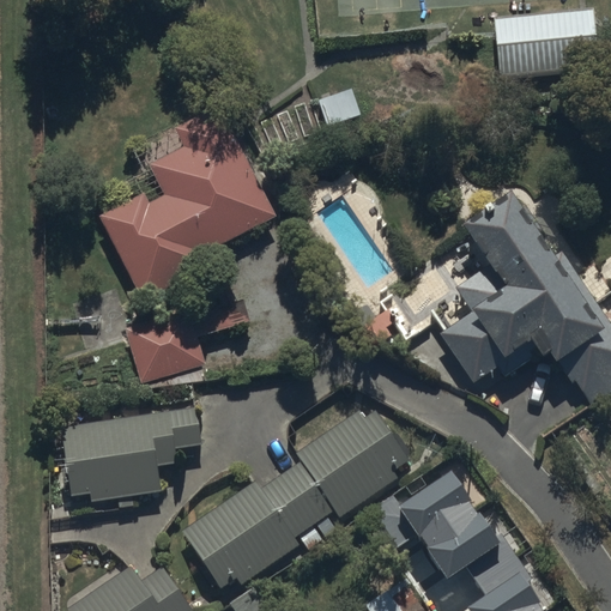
[(593,8),(494,18),(498,72),(598,64),(593,8)]
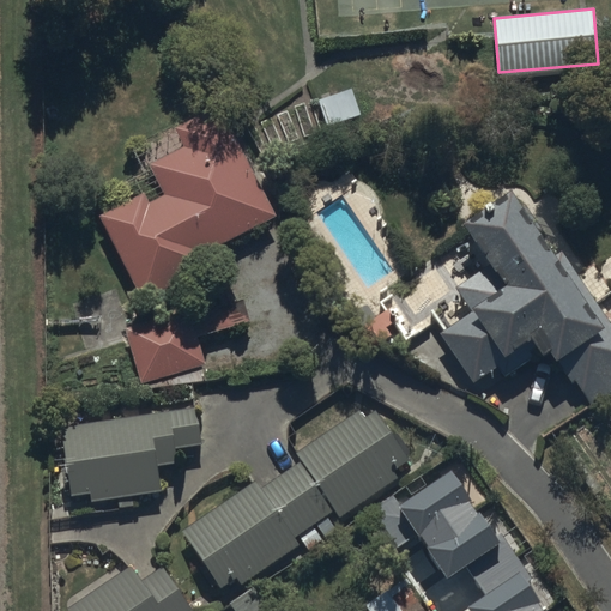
[(147,203),(144,194),(97,218),(139,301),(211,265),(205,252),(276,216),(221,107),(175,129),(180,140),(182,145),(149,162),(164,194),(147,203)]
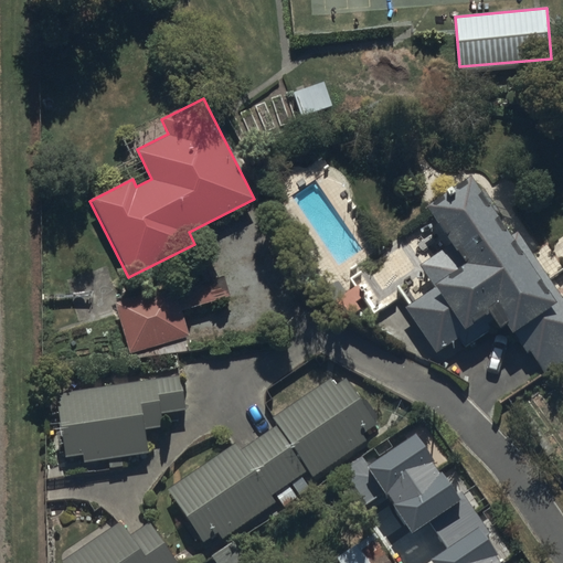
[(510,235),(471,174),(428,202),(453,240),(418,263),(434,287),(405,306),(435,351),(457,337),(464,347),(496,325),(499,329),(505,325),(524,354),(529,351),(542,370),(562,356),(562,303),(516,231),(510,235)]
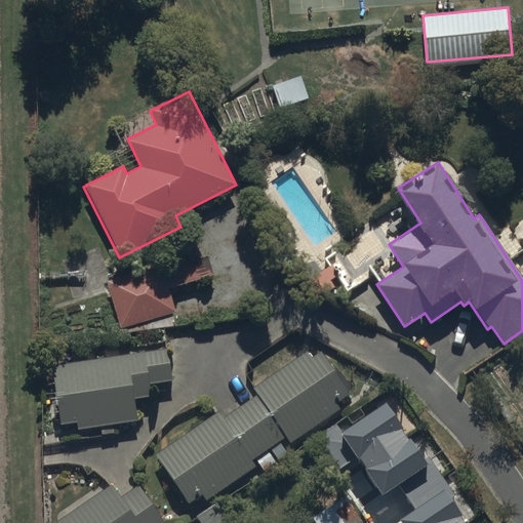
[(184,257),(107,280),(120,328),(176,313),(169,288),(214,275),(205,243),(182,249),(184,257)]
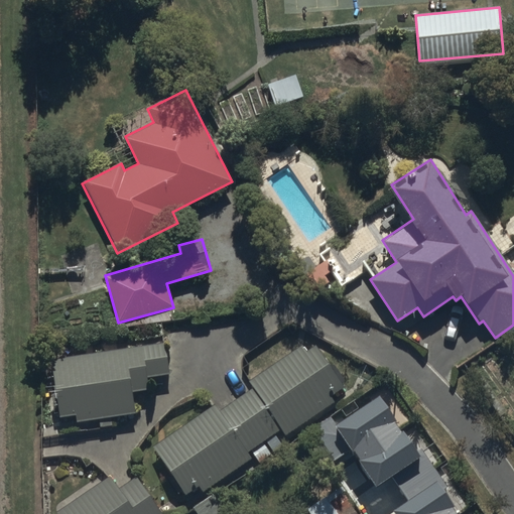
[(164,342),(51,358),(59,417),(75,415),(75,421),(98,418),(99,426),(112,425),(111,416),(135,412),(132,392),(149,390),(147,377),(169,374),(164,342)]
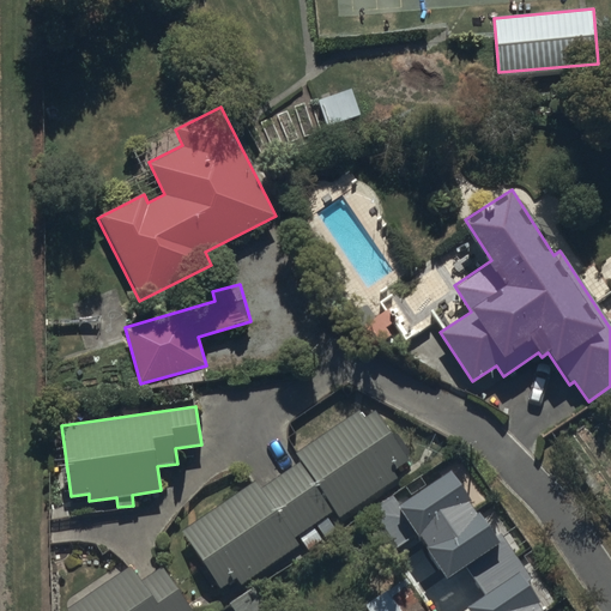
[(256,478),(181,531),(221,587),(235,576),(240,584),(298,543),(303,549),(333,530),(325,518),(334,512),(339,518),(399,475),(395,469),(410,459),(375,409),(364,417),(358,409),(296,452),(301,459),(262,487),(256,478)]
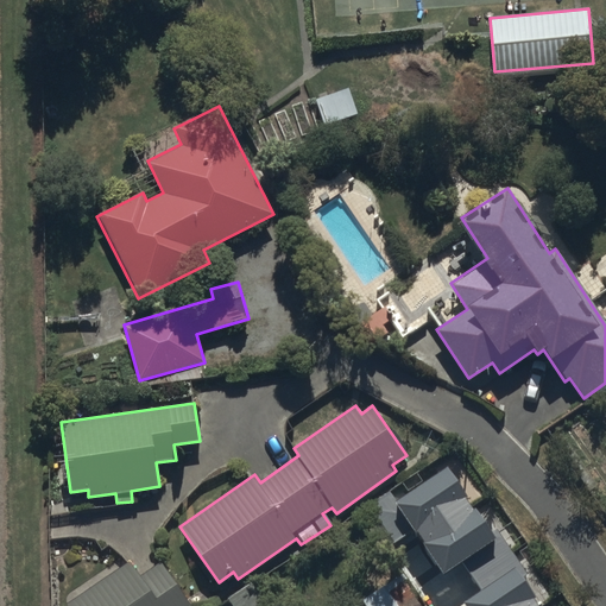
[(507,523),(464,461),(424,490),(468,551),(507,523)]
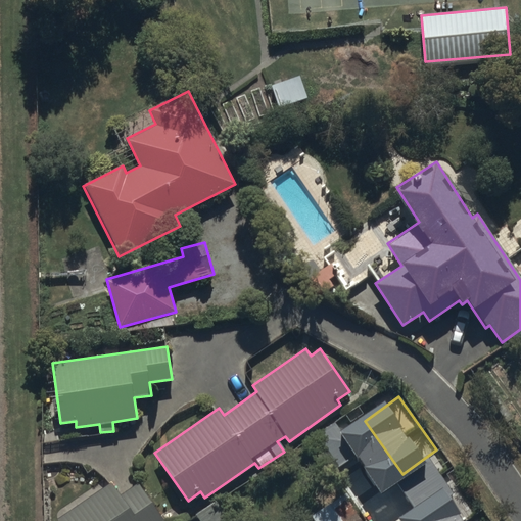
[(109,481),(54,518),(55,520),(163,520),(139,483),(120,496),(109,481)]
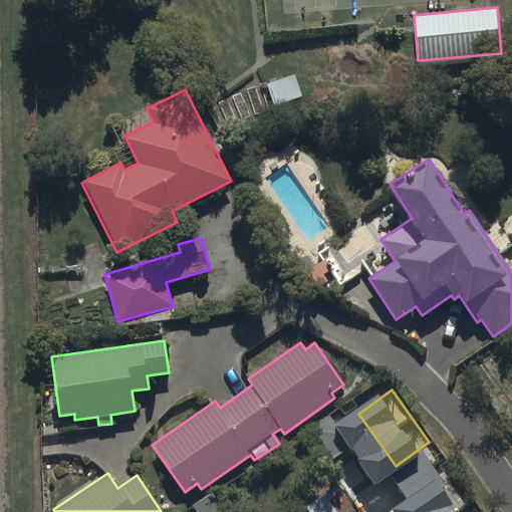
[(238,511),(220,486),(193,505),(197,511),(238,511)]
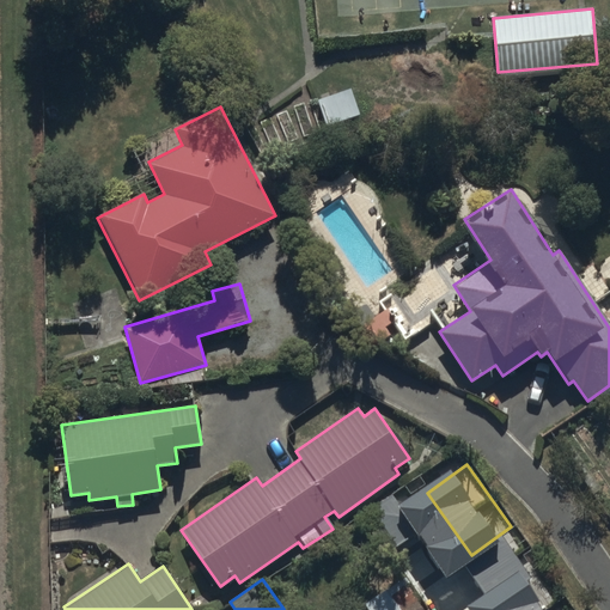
[(425,609),(407,579),(366,603),(371,609),(425,609)]
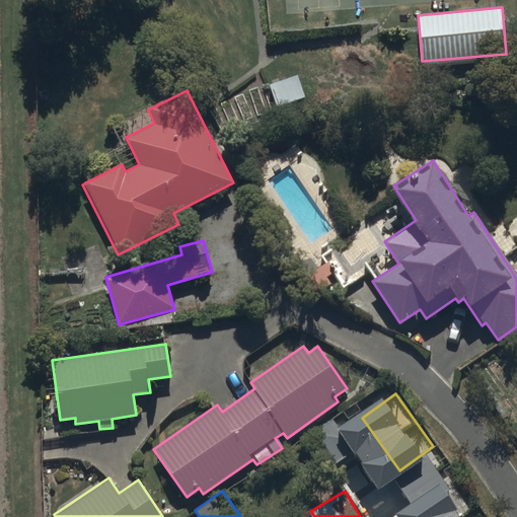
[(402,506),(385,516),(441,516),(432,502),(410,516),(402,506)]
